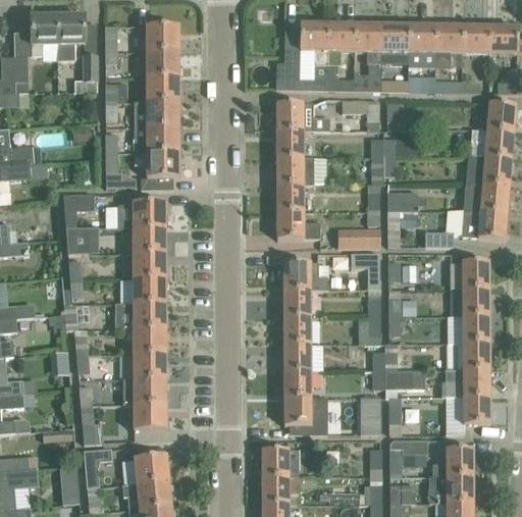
[(57,16),(31,16),(31,20),(31,36),(32,57),(42,57),(42,45),(57,45),(57,18),(57,16)]
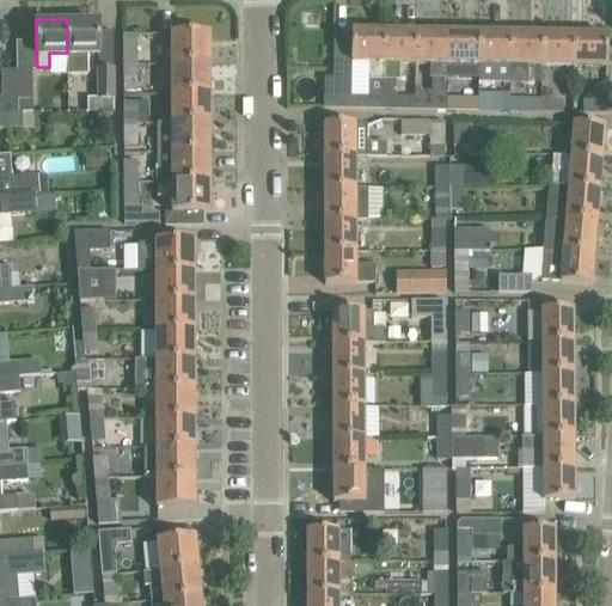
[(67,53),(67,72),(86,72),(86,51),(98,51),(99,51),(99,30),(98,19),(67,19),(67,22),(67,53)]
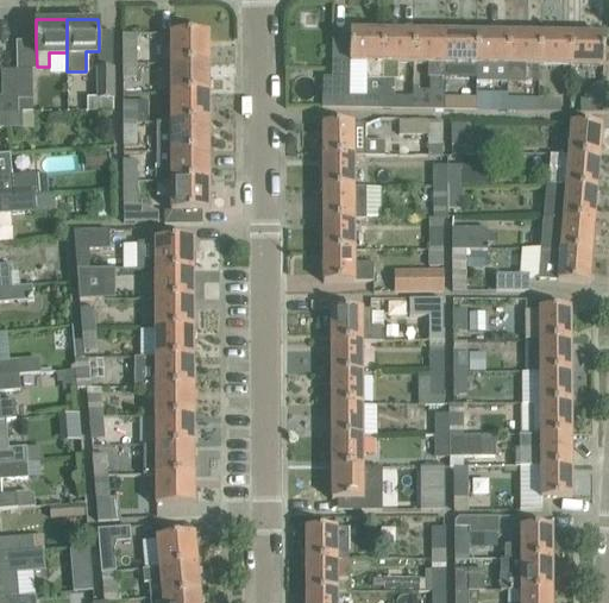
[(321,76),(320,106),(378,107),(378,92),(380,76),(380,74),(380,58),(381,58),(381,35),(382,29),(351,27),(351,33),(350,46),(350,58),(364,58),(364,92),(350,92),(350,76),(331,76),(321,76)]
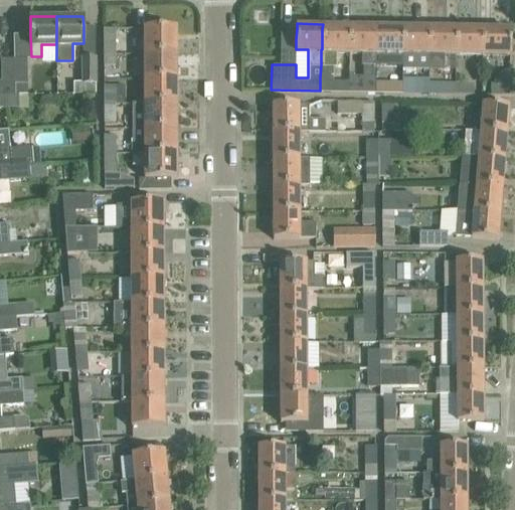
[(321,62),(321,64),(334,64),(338,64),(338,50),(349,50),(350,29),(350,24),(323,24),(322,29),(322,49),(321,49),(321,62)]
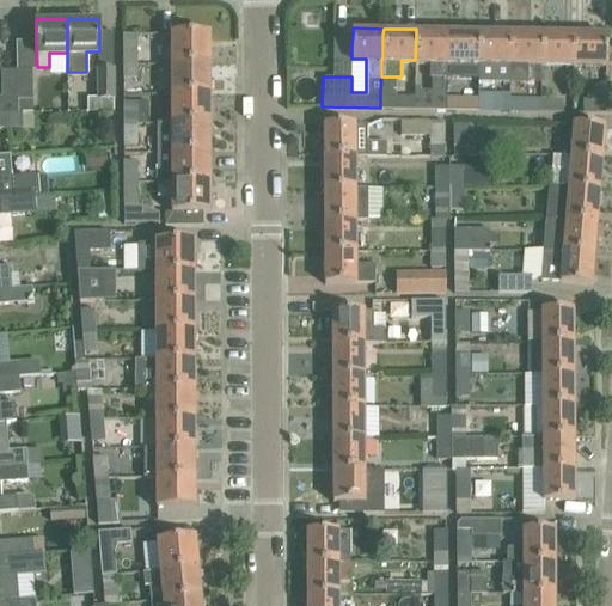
[(415,93),(414,108),(445,108),(446,93),(446,86),(446,74),(447,36),(447,29),(416,29),(416,35),(415,60),(432,59),(432,86),(421,86),(422,84),(415,84),(415,93)]
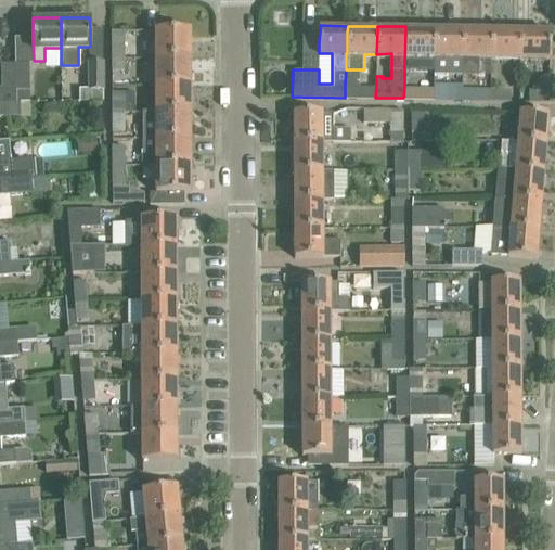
[(405,33),(404,67),(433,68),(433,27),(405,26),(405,33)]
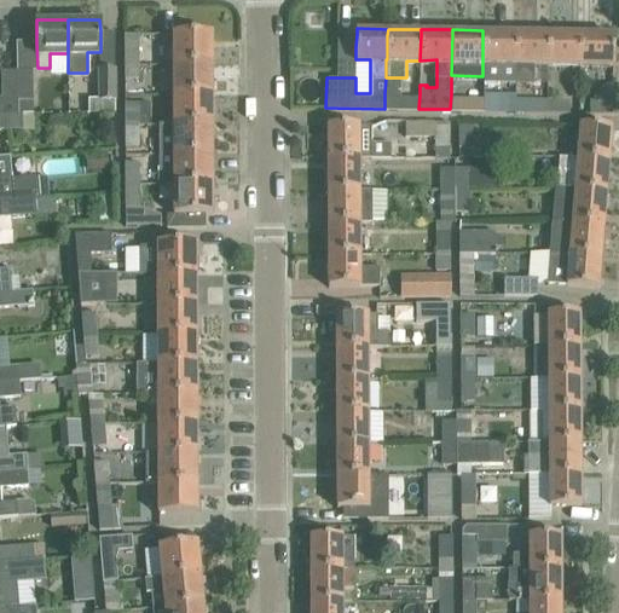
[(212,61),(212,30),(173,30),(173,61),(212,61)]
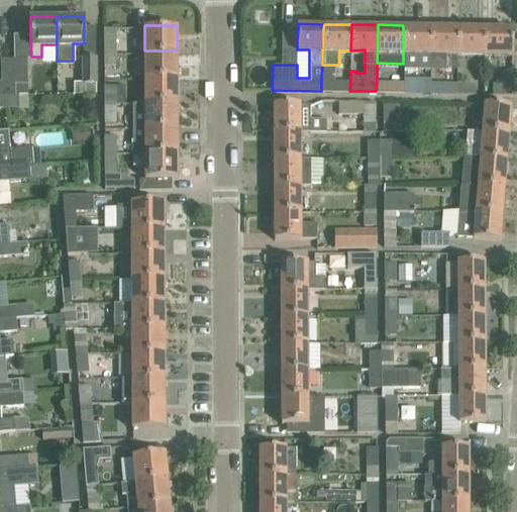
[(430,68),(431,25),(403,25),(403,64),(403,67),(430,68)]
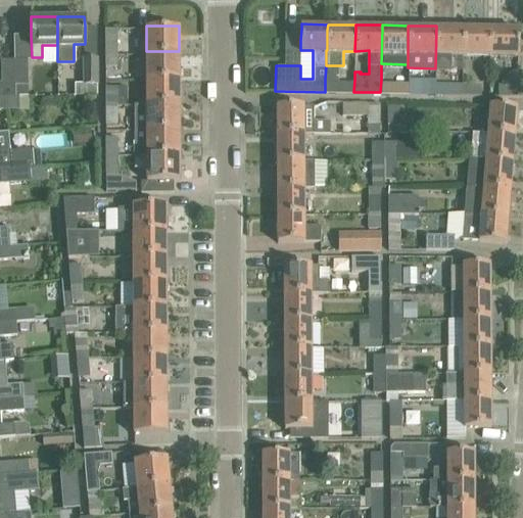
[(463,53),(463,27),(436,26),(435,68),(449,68),(449,53),(463,53)]
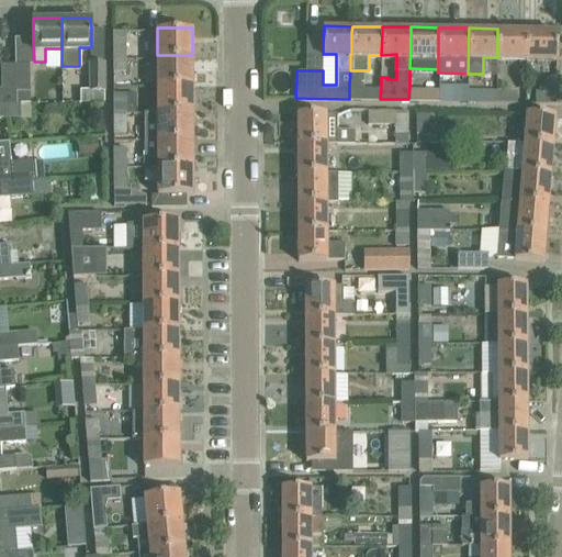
[(112,48),(125,48),(126,29),(112,29),(112,48)]
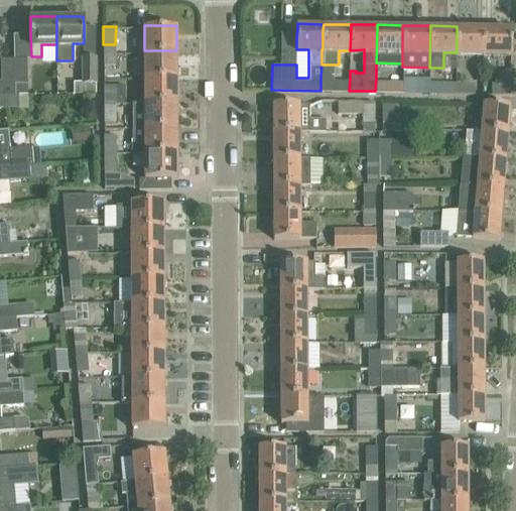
[(484,52),(485,26),(457,26),(457,52),(484,52)]
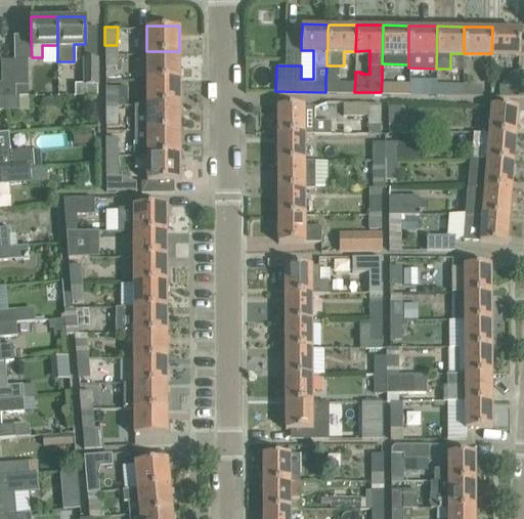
[(519,54),(519,28),(492,27),(491,53),(519,54)]
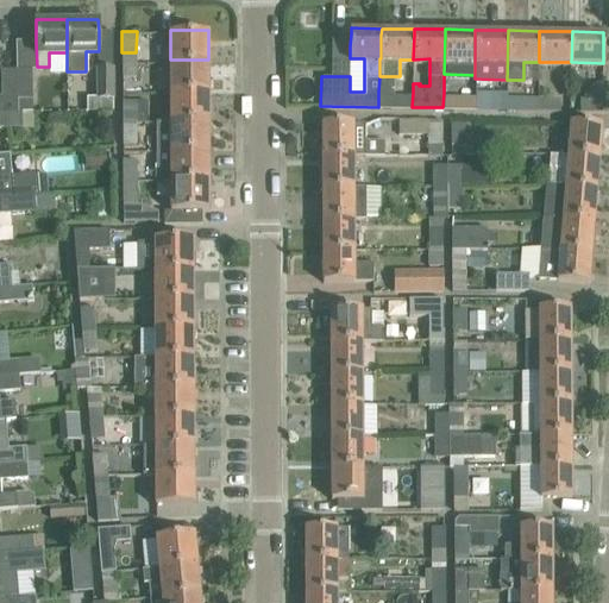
[(136,52),(121,52),(121,75),(136,75),(136,52)]
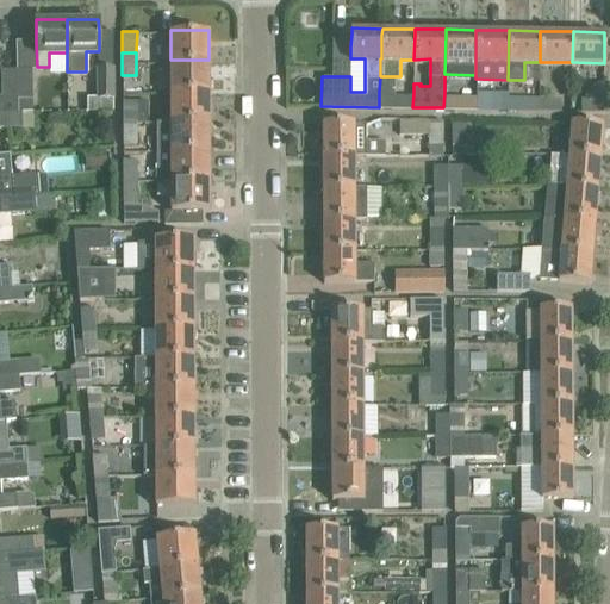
[(209,89),(209,60),(170,60),(170,89),(209,89)]
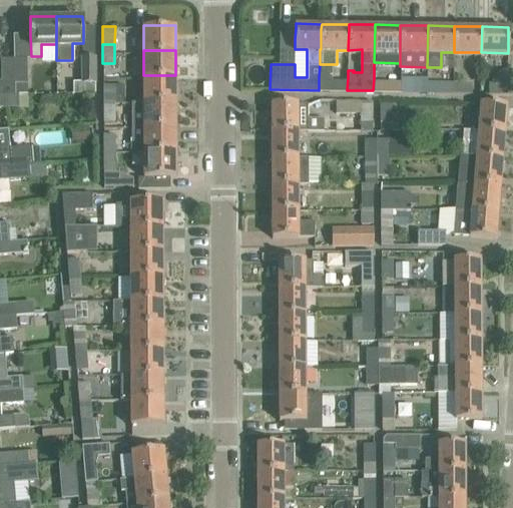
[(80,79),(73,79),(73,91),(95,91),(95,53),(82,54),(80,54),(80,79)]
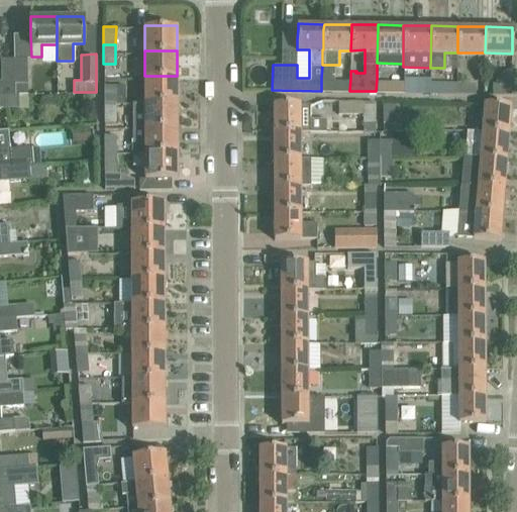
[(1,79),(0,78),(0,93),(15,93),(13,57),(0,57),(1,68),(1,79)]
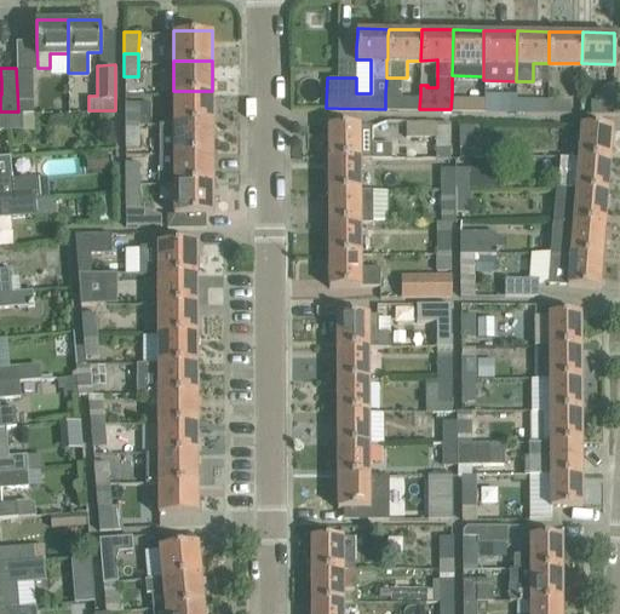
[(33,68),(16,68),(18,112),(22,112),(33,112),(33,98),(33,68)]
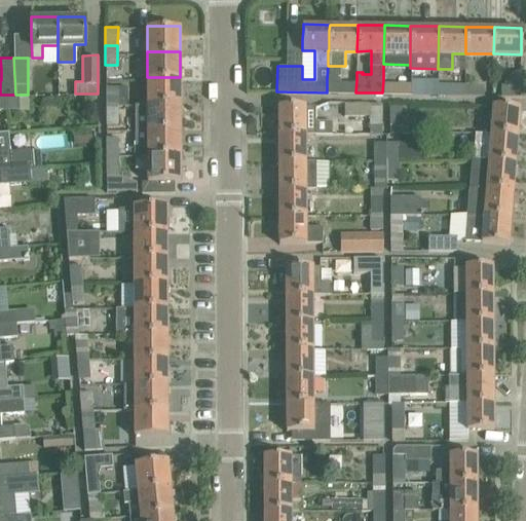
[(437,94),(437,80),(438,76),(410,76),(410,80),(409,94),(437,94)]
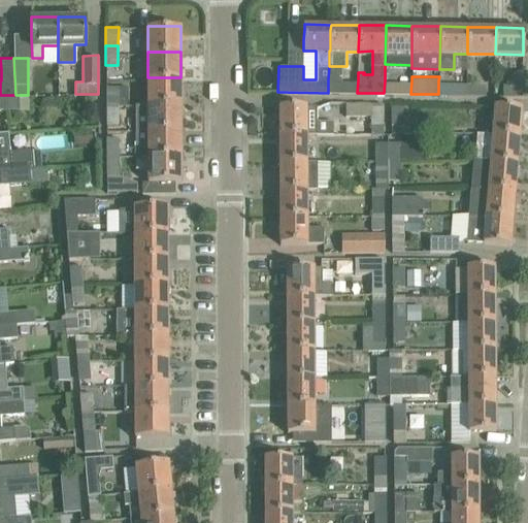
[(180,103),(180,77),(147,77),(147,103),(174,103),(180,103)]
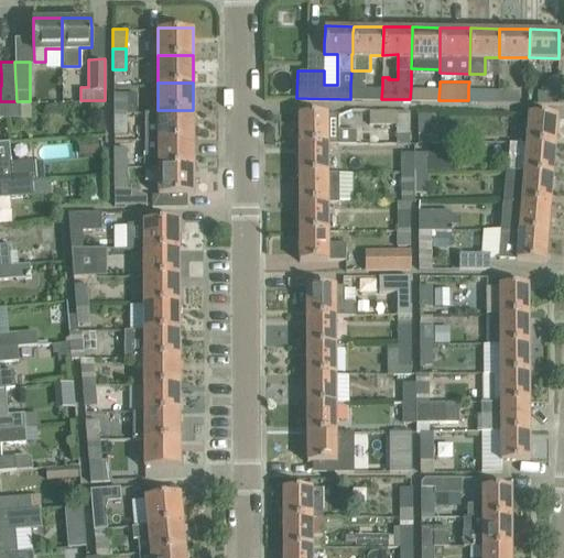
[(350,85),(350,99),(381,99),(382,86),(365,85),(350,85)]
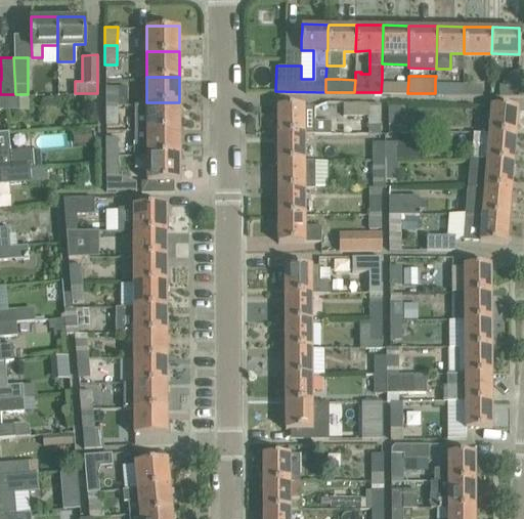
[(382,80),(381,92),(407,93),(408,80),(382,80)]
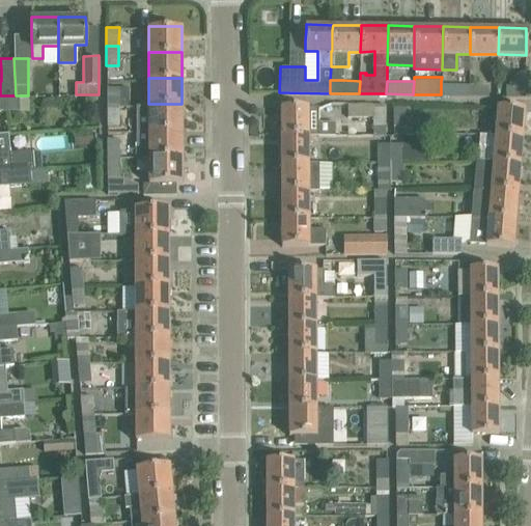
[(469,95),(469,82),(441,81),(441,94),(469,95)]
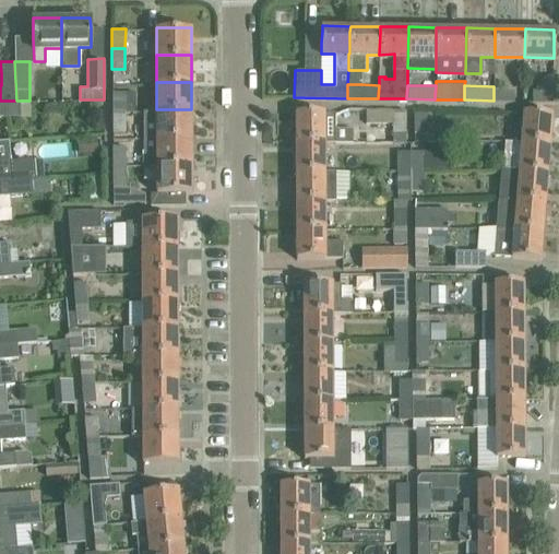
[(494,101),(514,101),(515,86),(494,86),(494,101)]
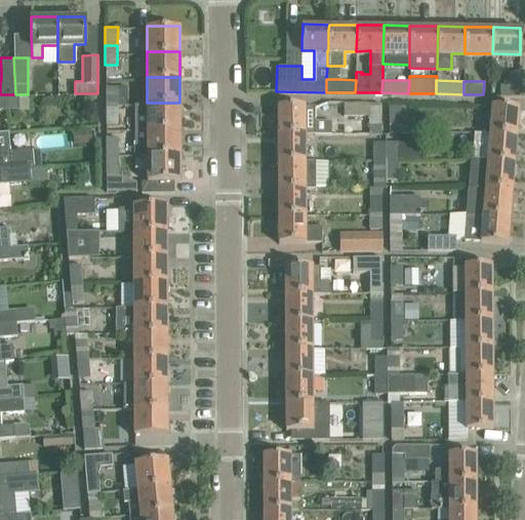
[(105,104),(118,103),(118,84),(105,84),(105,104)]
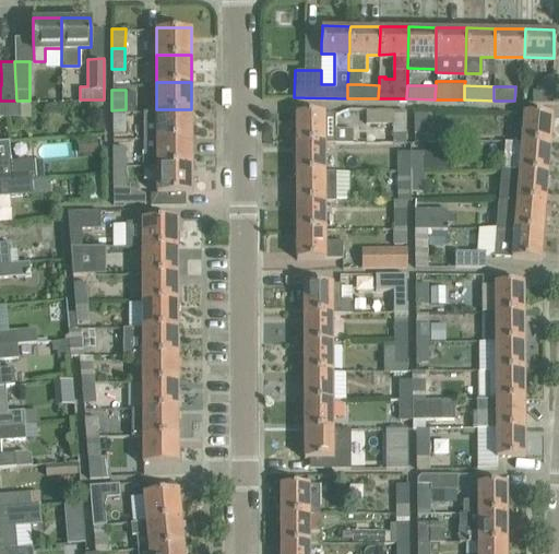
[(0,115),(21,115),(20,101),(16,101),(0,101),(0,115)]
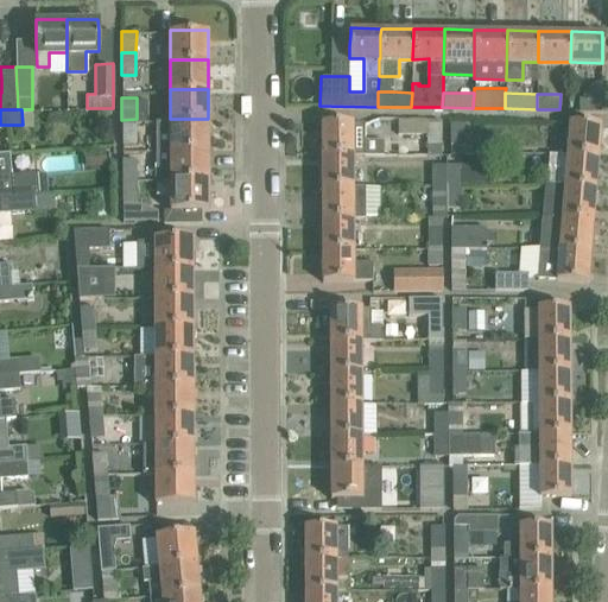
[(442,153),(442,116),(399,116),(399,131),(426,131),(428,153),(442,153)]
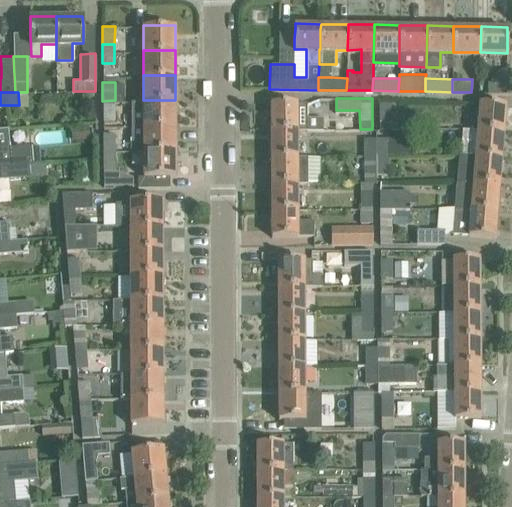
[(102,101),(102,119),(122,119),(122,100),(115,100),(102,101)]
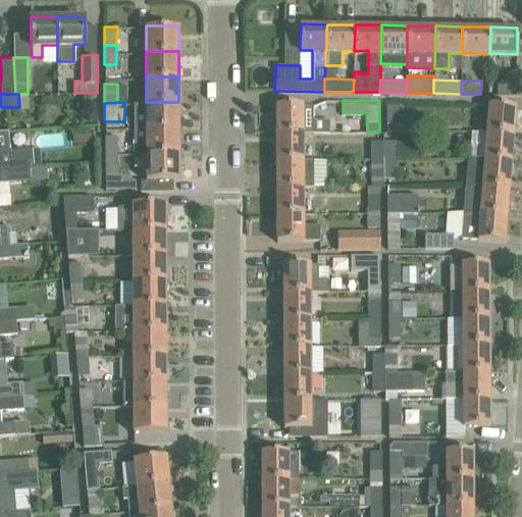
[(172,102),(146,102),(135,103),(135,126),(178,126),(178,102),(172,102)]
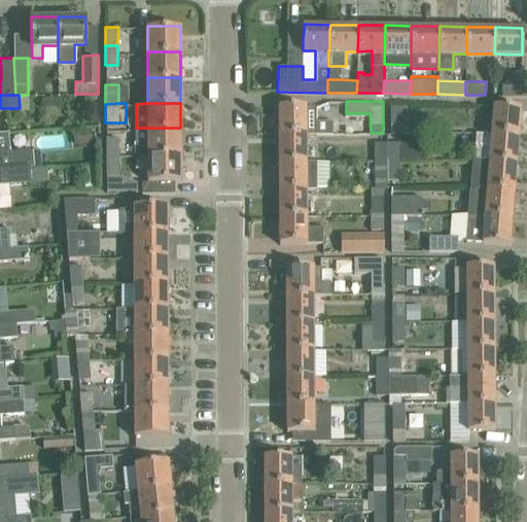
[(316,118),(316,104),(279,104),(279,132),(306,132),(332,131),(332,118),(316,118)]
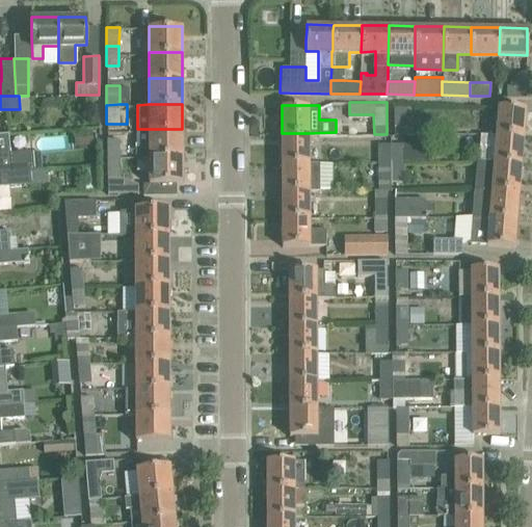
[(413,125),(413,105),(393,105),(393,125),(413,125)]
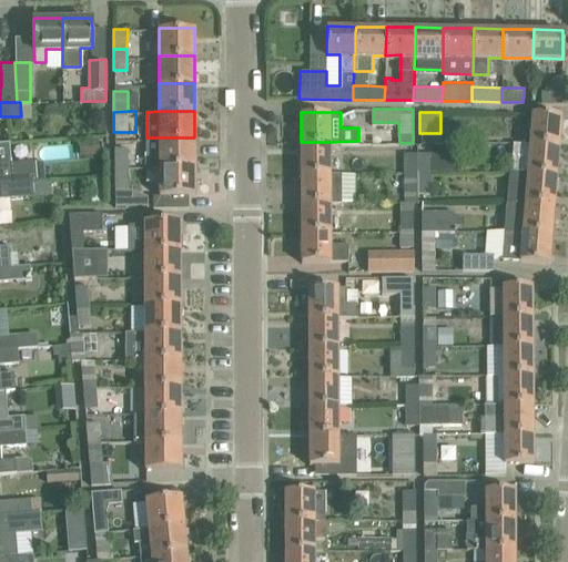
[(561,114),(555,113),(533,112),(530,142),(558,144),(561,114)]
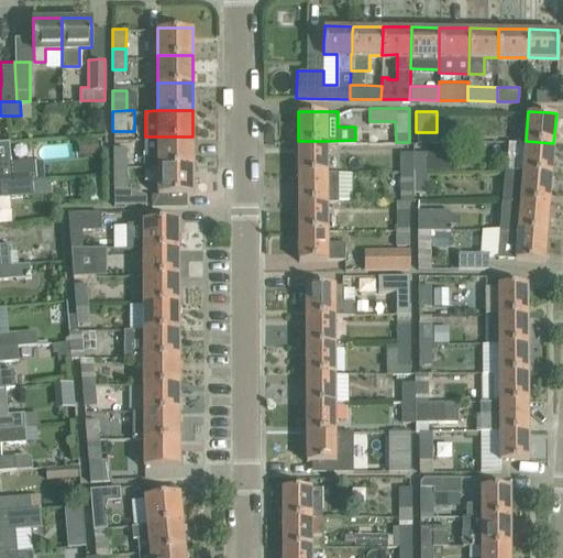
[(194,163),(192,137),(145,137),(145,164),(194,163)]
